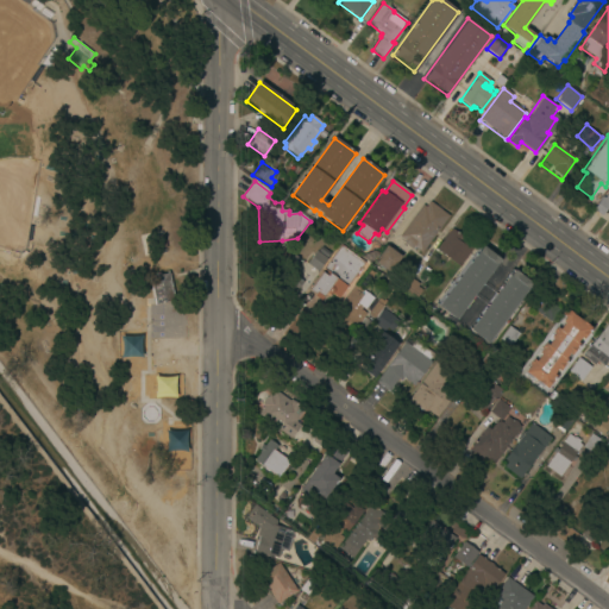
[(608,212),(607,211),(602,218),(594,212),(603,198),(606,200),(608,194),(608,212)]
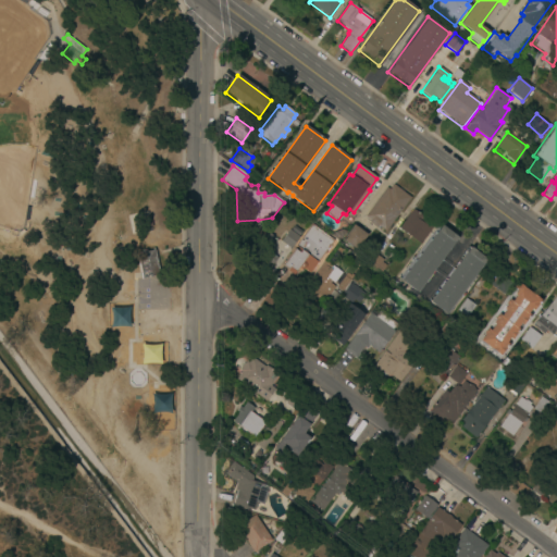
[(410,198),(385,232),(378,226),(376,229),(370,223),(371,222),(366,218),(386,189),(388,190),(393,185),(410,198)]
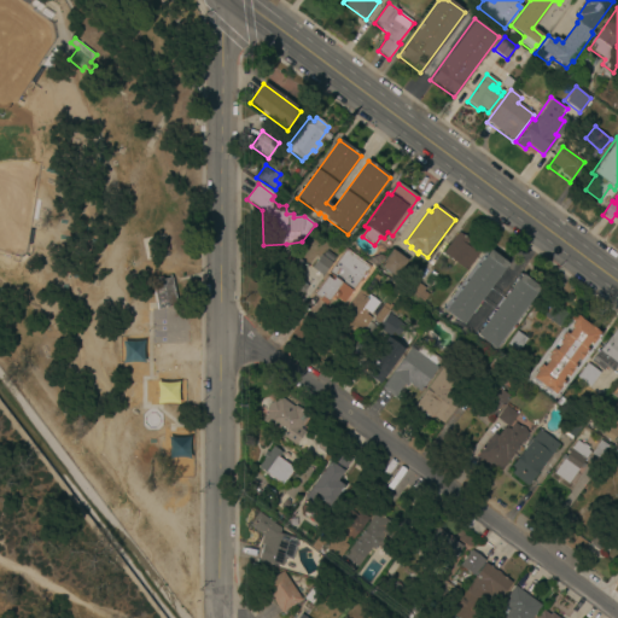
[(466,273),(443,255),(459,233),(483,250),(466,273)]
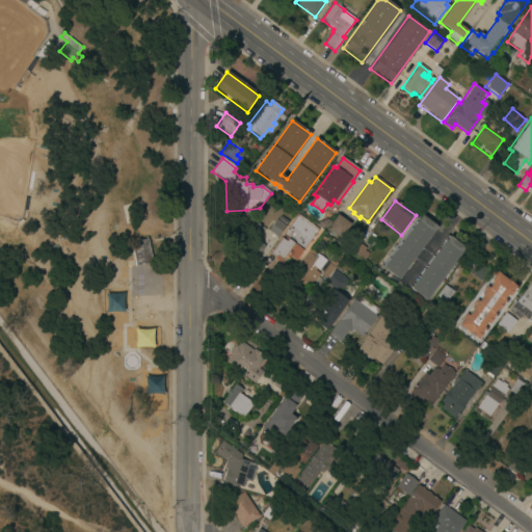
[(135,216),(133,207),(141,206),(142,214),(135,216)]
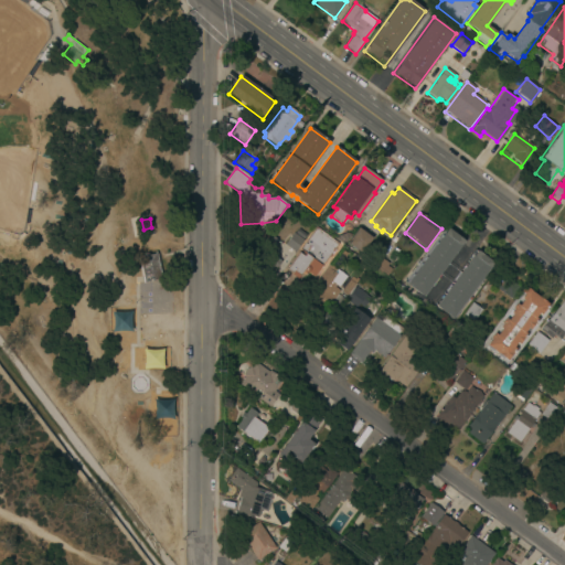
[(313,276),(307,272),(306,273),(301,270),(296,279),(281,269),(294,252),(284,244),(292,232),(305,241),(315,226),(338,243),(320,267),(313,276)]
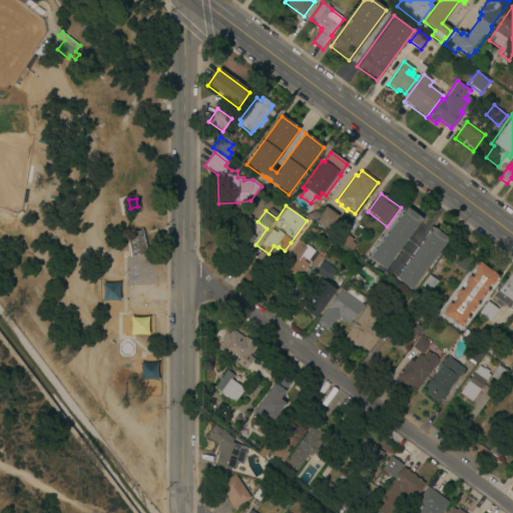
[(328,230),(316,221),(326,207),(338,216),(328,230)]
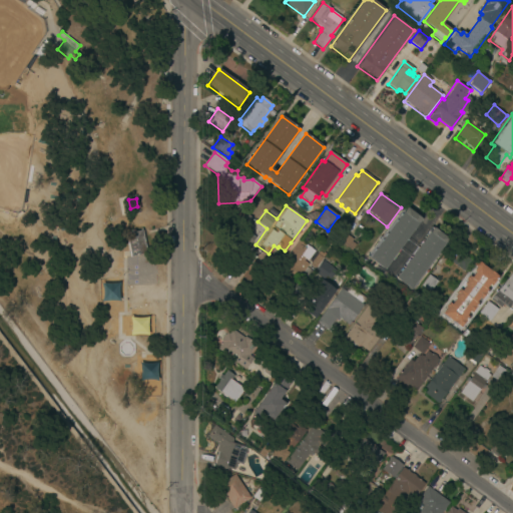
[(383,270),(368,259),(406,208),(421,219),(383,270)]
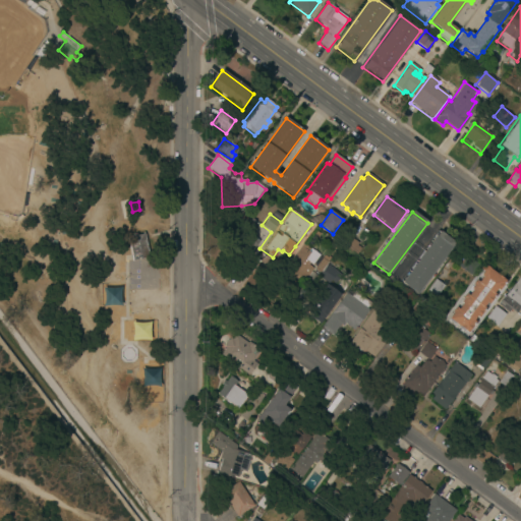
[(254,248),(252,247),(245,258),(228,246),(248,217),(256,222),(248,234),(259,241),(254,248)]
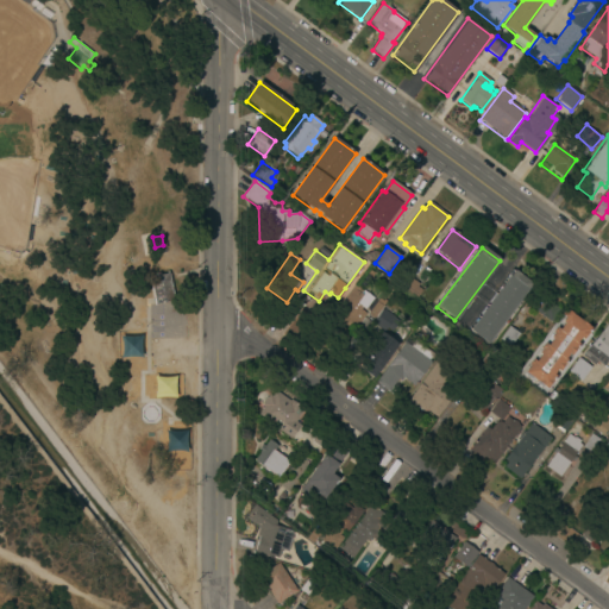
[(363,289),(357,284),(368,269),(374,274),(363,289)]
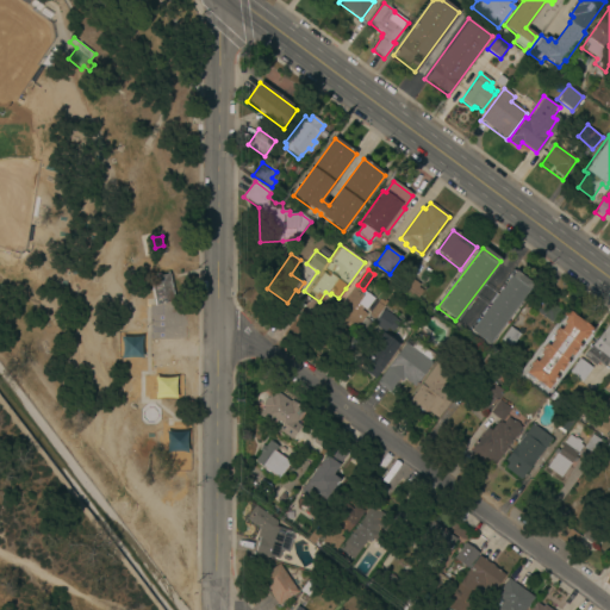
[(487,344),(470,331),(514,271),(531,284),(487,344)]
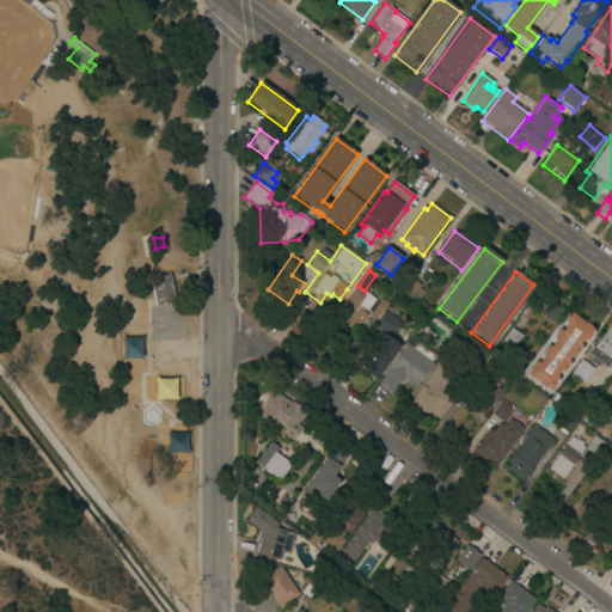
[(155,306),(150,280),(170,275),(176,303),(155,306)]
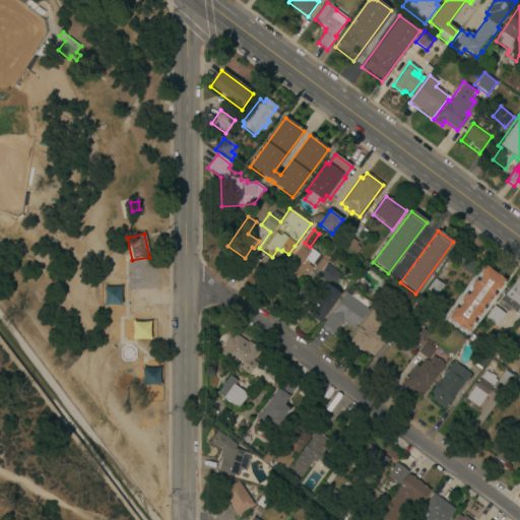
[(355,256),(343,246),(350,237),(358,243),(356,246),(361,249),(355,256)]
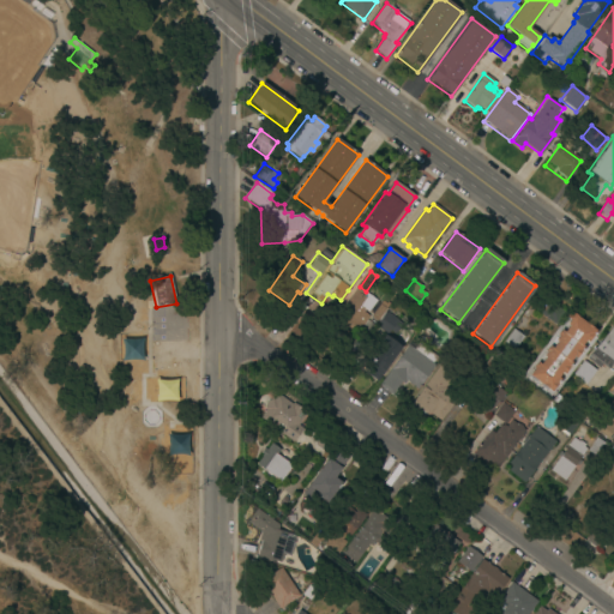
[(366,294),(366,293),(377,301),(368,313),(365,309),(362,312),(369,317),(366,320),(373,325),(362,339),(335,318),(357,288),(366,294)]
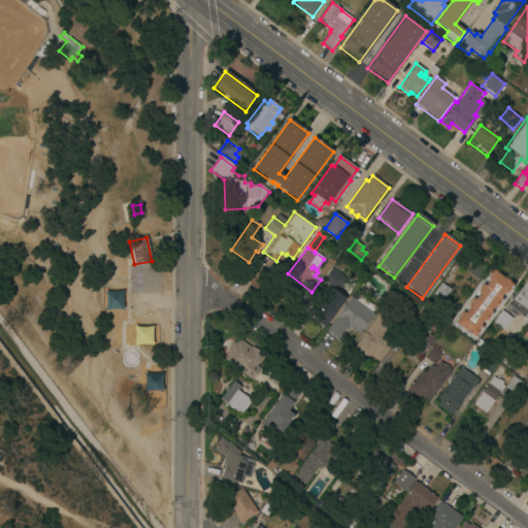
[(332,262),(333,260),(334,262),(331,266),(332,266),(324,277),(318,272),(326,262),(328,259),(332,262)]
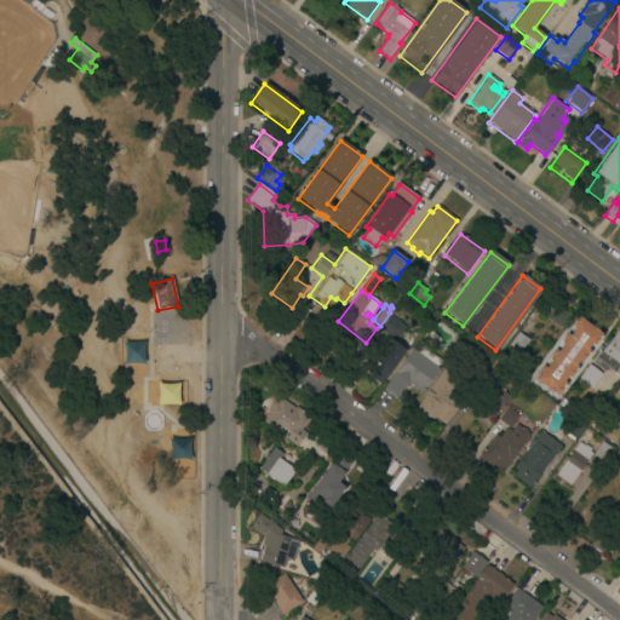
[(590,327),(590,326),(597,332),(601,334),(600,337),(600,338),(593,346),(592,345),(592,346),(589,344),(585,349),(589,351),(587,352),(589,354),(581,363),(578,360),(573,366),(577,368),(568,379),(564,377),(561,382),(563,384),(563,385),(564,386),(556,396),(555,395),(555,396),(551,394),(550,395),(544,390),(545,389),(540,385),(539,386),(532,382),(533,379),(538,372),(537,371),(540,366),(544,368),(549,362),(546,361),(550,356),(549,355),(552,350),(556,352),(561,345),(558,344),(562,340),(561,339),(564,333),(568,336),(572,329),(570,328),(574,323),(570,320),(575,315),(581,320),(580,320),(590,327)]
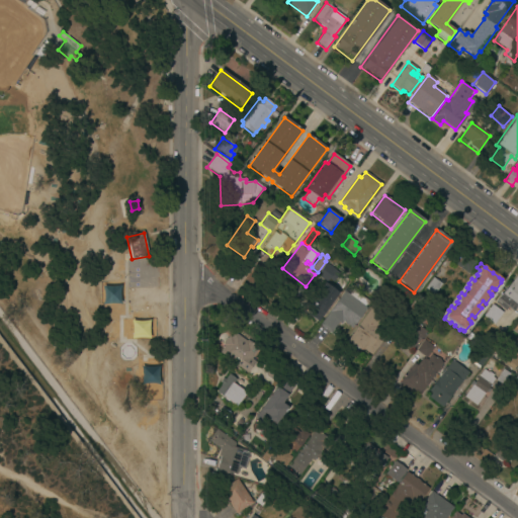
[(333,282),(329,279),(327,281),(318,275),(325,264),(339,275),(333,282)]
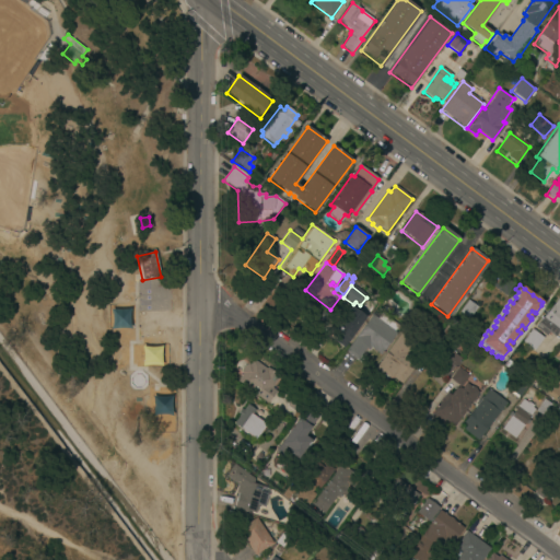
[(559,328),(553,337),(548,333),(545,336),(534,327),(559,298),(559,328)]
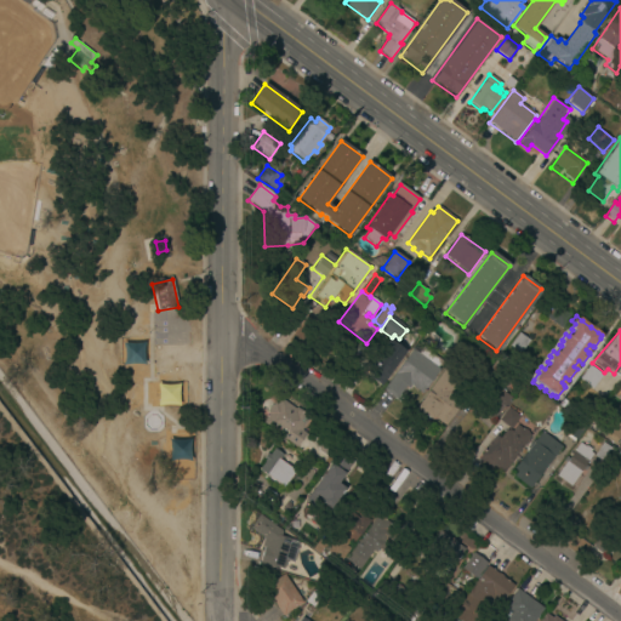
[(520,353),(511,346),(519,335),(529,342),(520,353)]
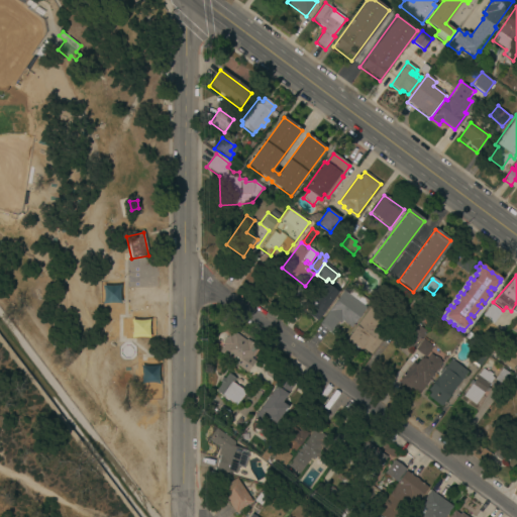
[(318,322),(304,311),(323,284),(338,294),(318,322)]
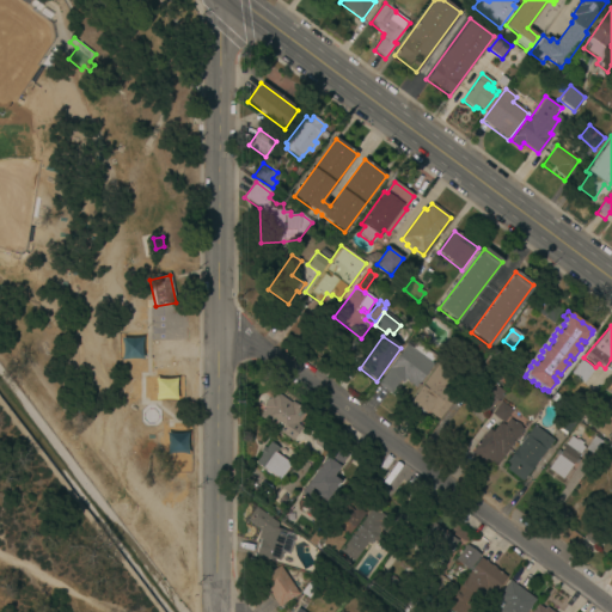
[(118,338),(120,360),(140,359),(139,338),(118,338)]
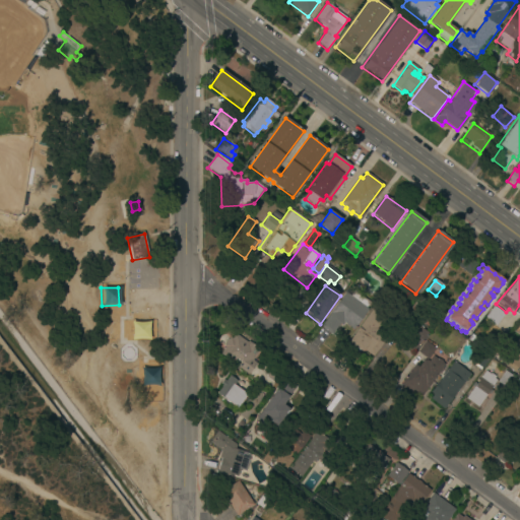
[(371,303),(367,309),(369,310),(353,331),(343,324),(341,326),(339,325),(332,335),(321,327),(346,294),(350,297),(354,291),(371,303)]
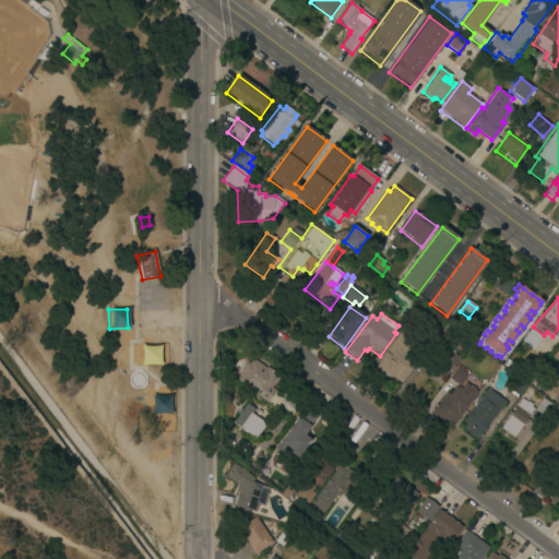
[(401,383),(391,376),(390,378),(375,367),(405,325),(420,336),(411,349),(420,357),(401,383)]
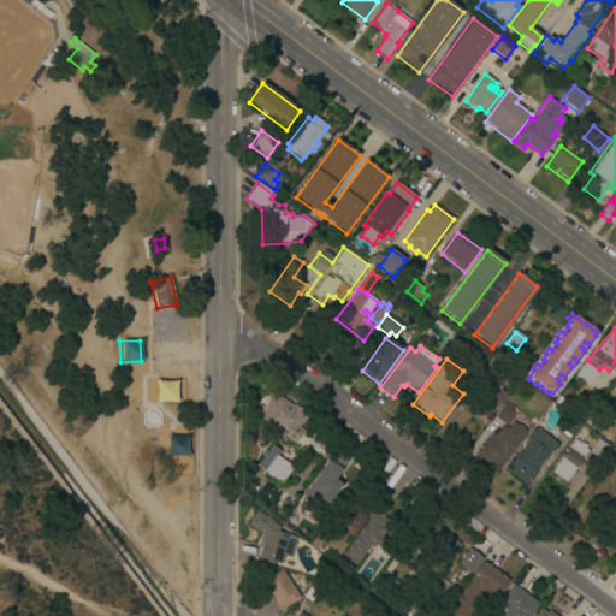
[(497,381),(484,372),(492,359),(507,369),(497,381)]
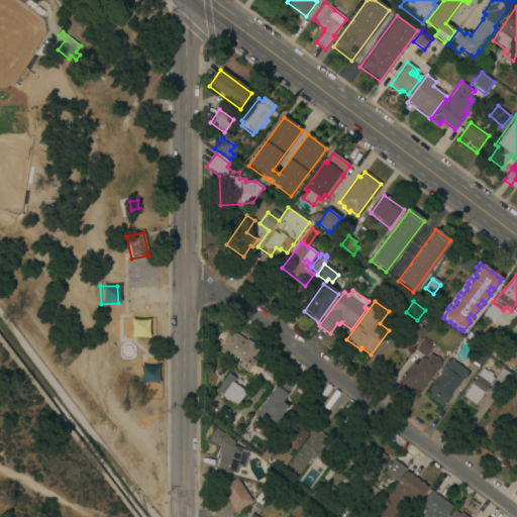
[(493,323),(482,316),(491,304),(501,312),(493,323)]
